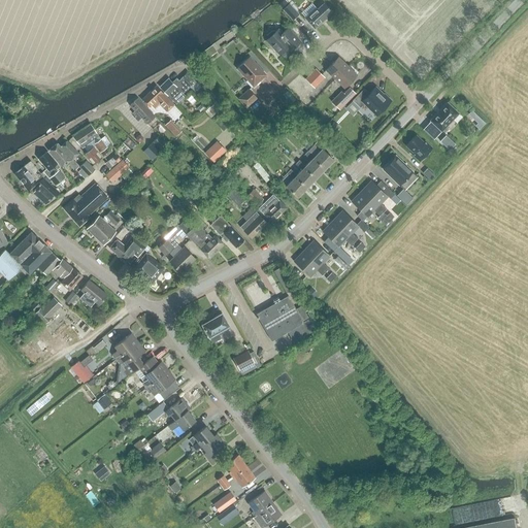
[(282,10),(292,21),(299,14),(289,3),(282,10)]
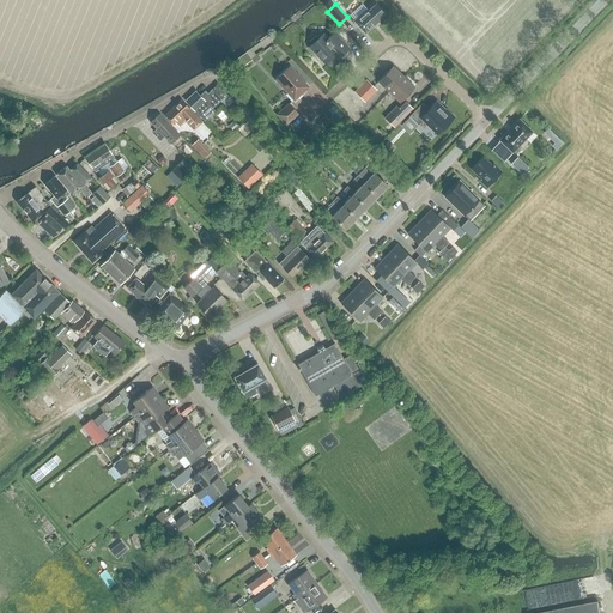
[(365,34),(378,22),(376,20),(383,13),(375,4),(368,11),(366,10),(353,22),(365,34)]
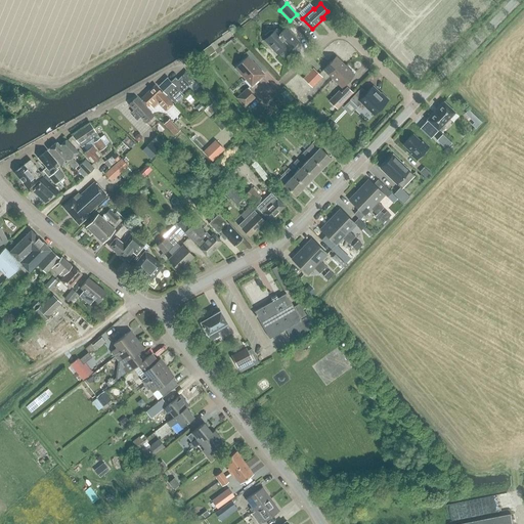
[(277,54),(285,47),(288,51),(298,42),(286,28),(279,33),(275,29),(273,31),(269,31),(266,34),(266,38),(264,40),(277,54)]
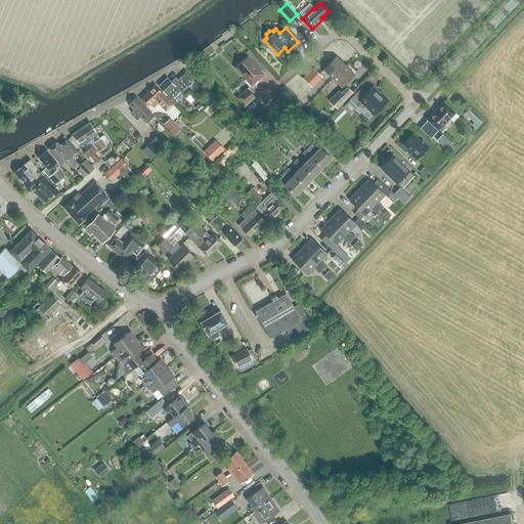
[(322,70),(332,79),(345,66),(336,56),(322,70)]
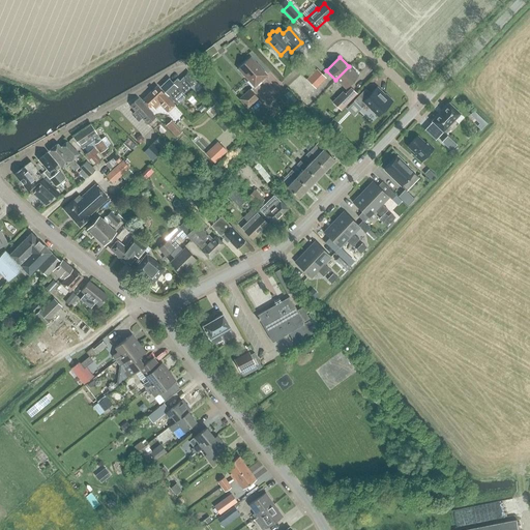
[(238,68),(254,86),(266,76),(249,58),(238,68)]
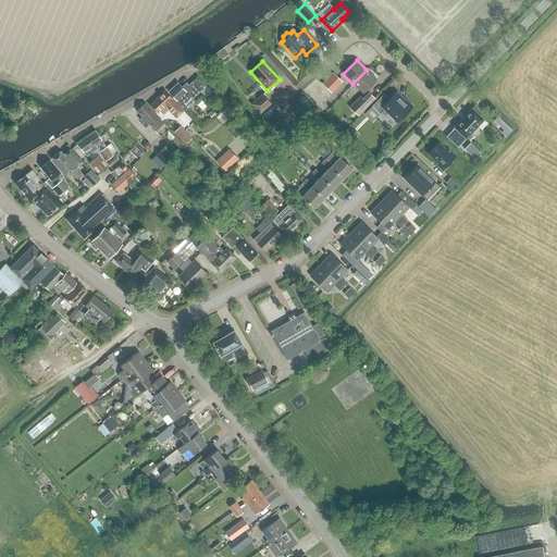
[(375,79),(367,70),(353,84),(362,94),(375,79)]
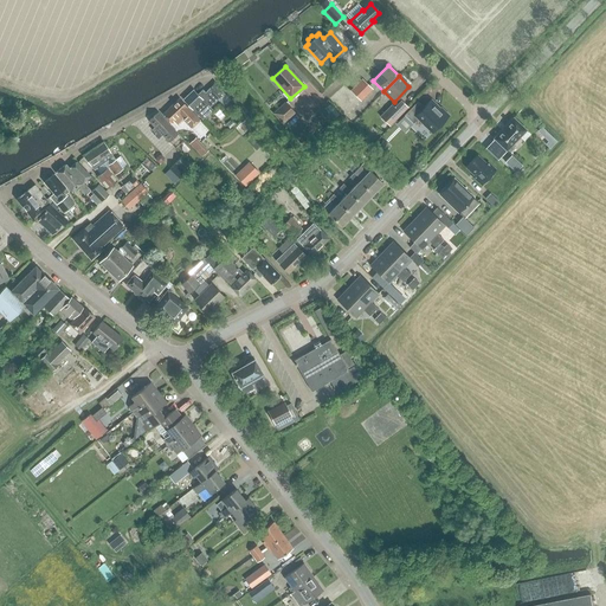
[(361,79),(349,91),(360,102),(373,90),(361,79)]
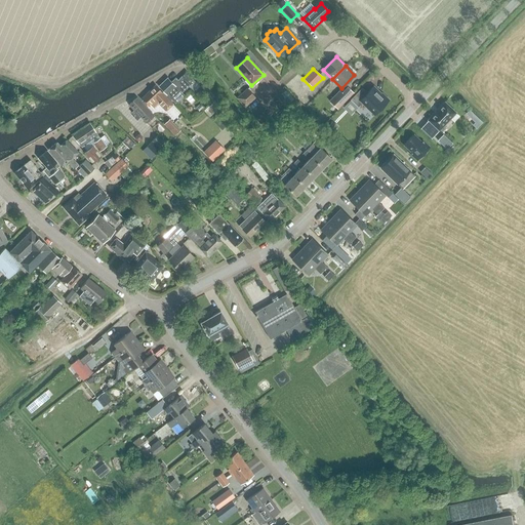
[(187,72),(182,77),(177,80),(174,78),(170,82),(166,78),(158,86),(174,105),(184,96),(180,93),(188,86),(193,92),(199,87),(188,73),(187,72)]
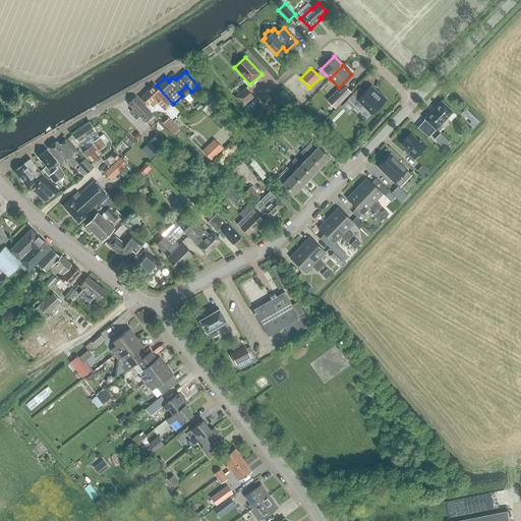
[(164,110),(171,104),(153,84),(138,98),(146,106),(148,104),(151,108),(157,103),(164,110)]
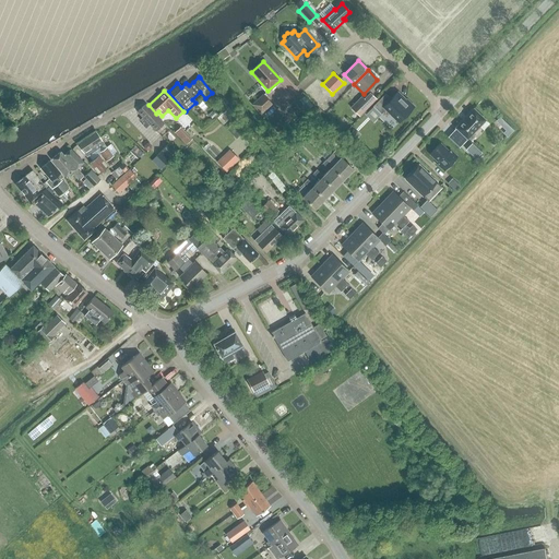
[(363,98),(360,96),(349,108),(359,116),(365,110),(376,98),(369,92),(363,98)]
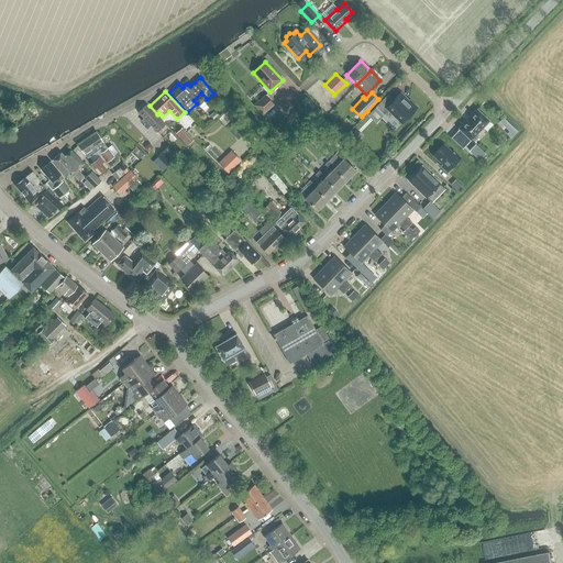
[(388,111),(400,123),(408,114),(409,116),(417,108),(409,100),(408,101),(399,94),(393,100),(387,95),(375,108),(383,116),(388,111)]
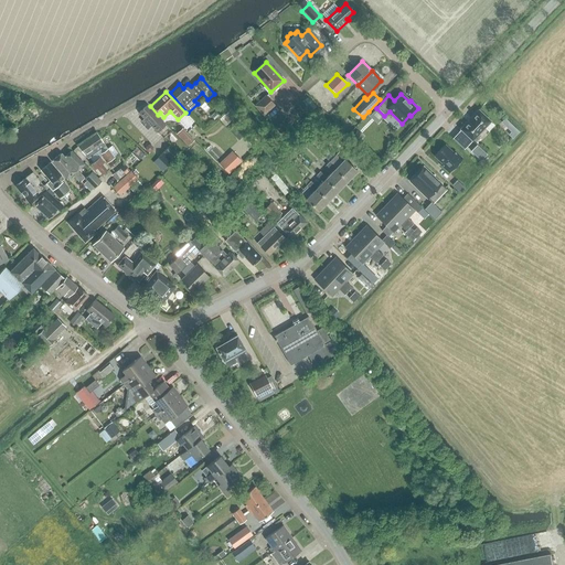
[(274,106),(265,95),(254,106),(263,116),(274,106)]
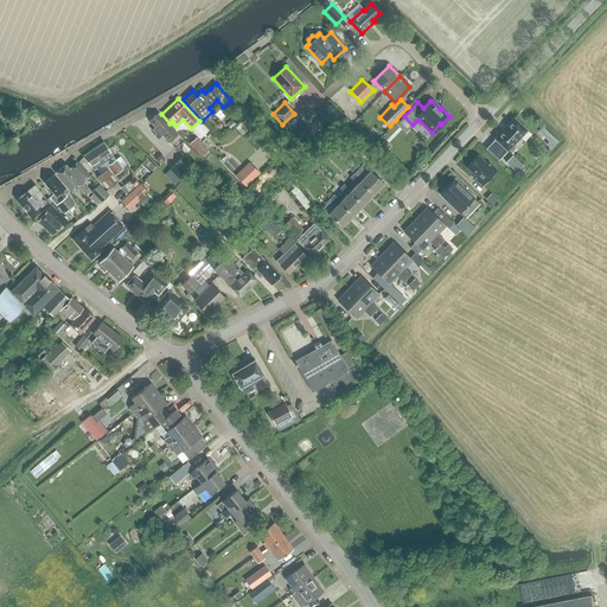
[(168,142),(177,134),(158,113),(148,121),(154,127),(151,131),(155,134),(153,135),(158,140),(159,138),(161,139),(164,138),(168,142)]
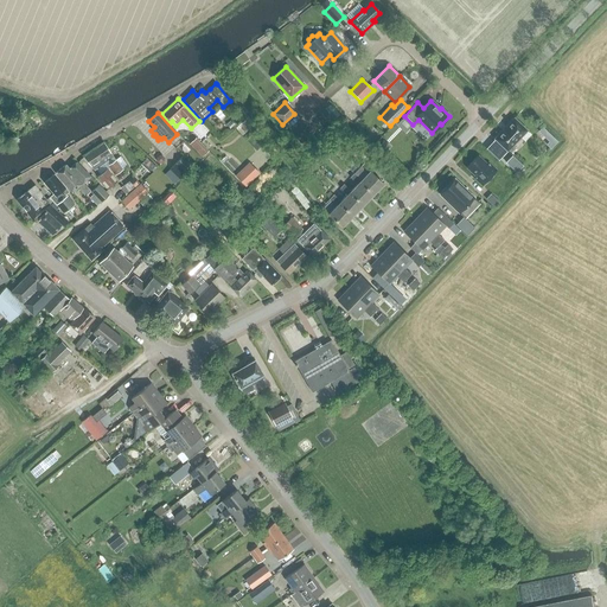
[(526,131),(513,119),(493,139),(506,152),(526,131)]
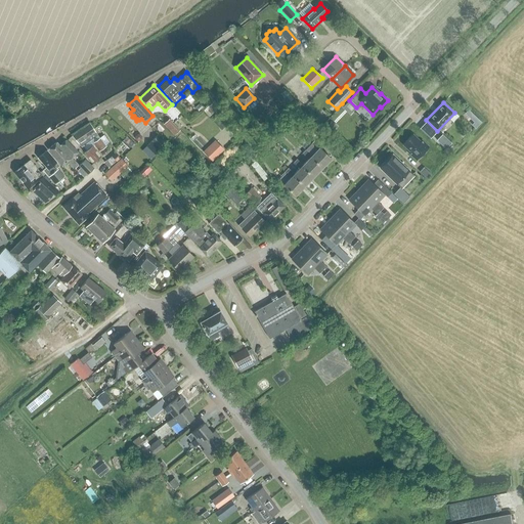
[(200,103),(194,107),(199,113),(204,108),(200,103)]
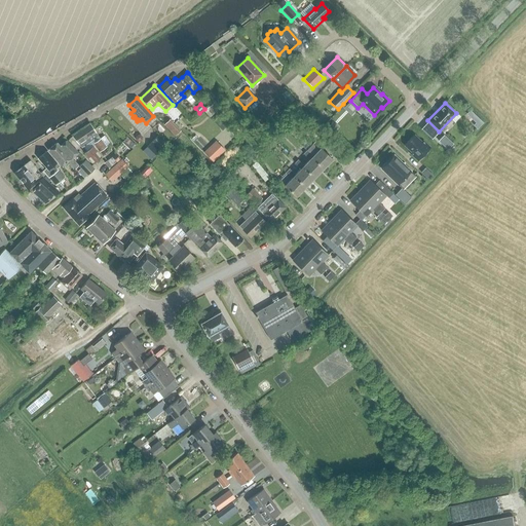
[(175,137),(181,130),(170,119),(163,125),(175,137)]
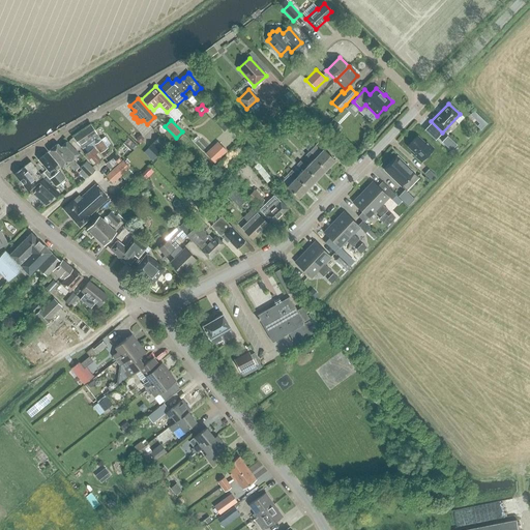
[(100,140),(98,138),(90,125),(72,137),(82,149),(84,147),(87,152),(85,153),(93,165),(104,157),(100,152),(102,151),(107,148),(111,146),(105,137),(100,140)]
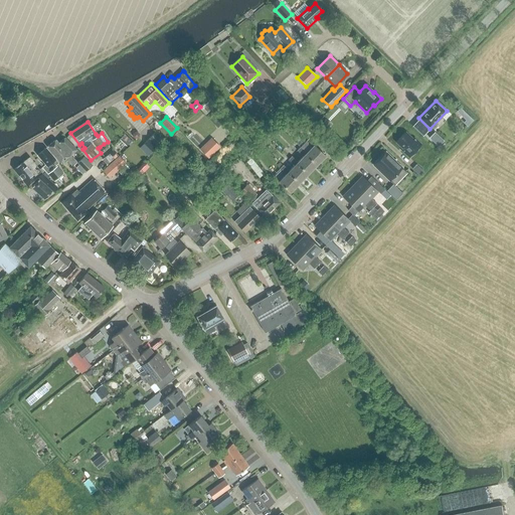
[(444,141),(435,132),(428,138),(438,147),(444,141)]
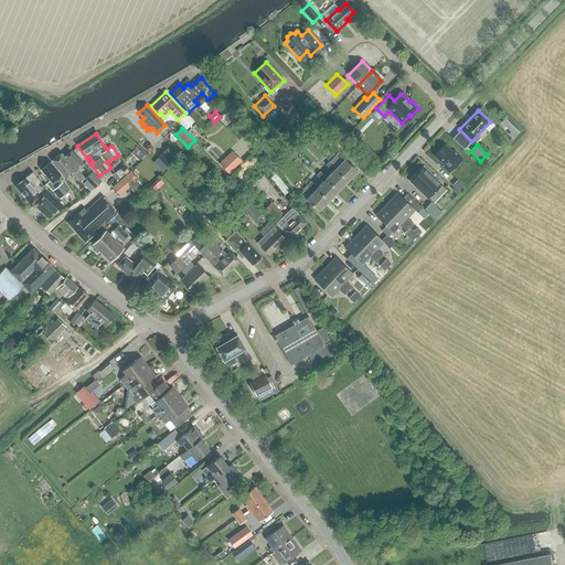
[(180,155),(170,146),(158,158),(168,168),(180,155)]
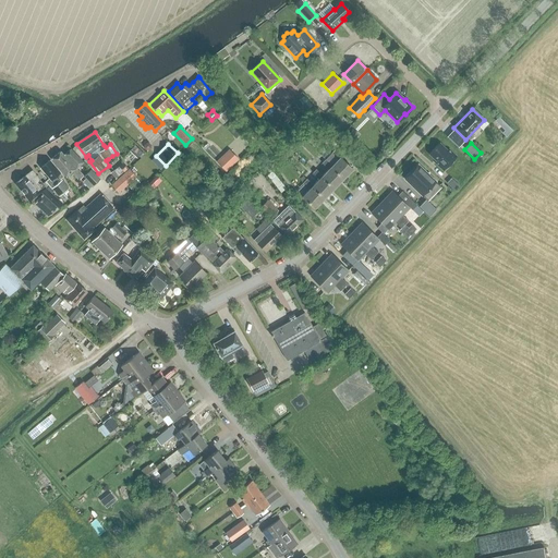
[(447,152),(439,144),(429,154),(437,161),(435,164),(443,170),(456,157),(449,149),(447,152)]
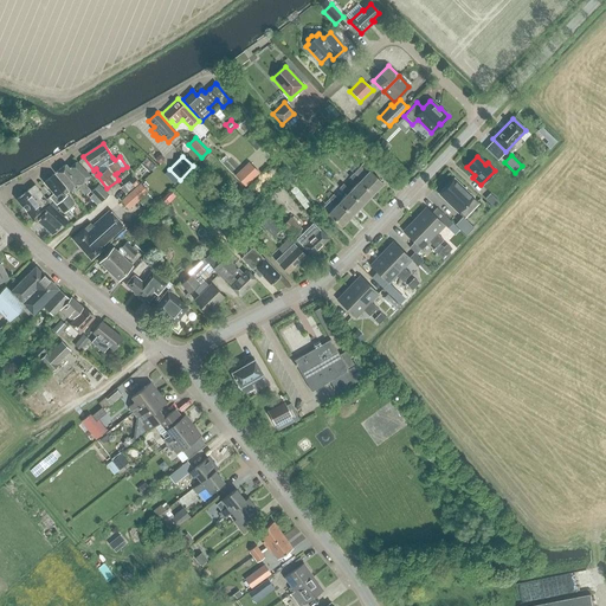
[(155,166),(147,158),(141,163),(150,171),(155,166)]
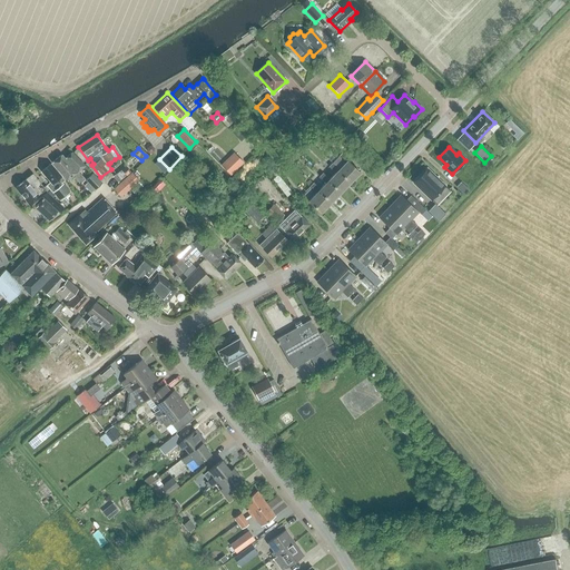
[(81,164),(69,150),(62,157),(61,155),(51,163),(67,182),(72,177),(80,185),(85,179),(78,172),(84,166),(81,164)]
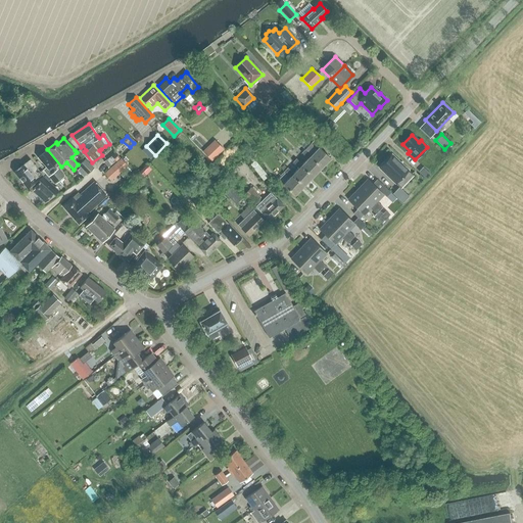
[(223,149),(215,140),(202,151),(210,160),(223,149)]
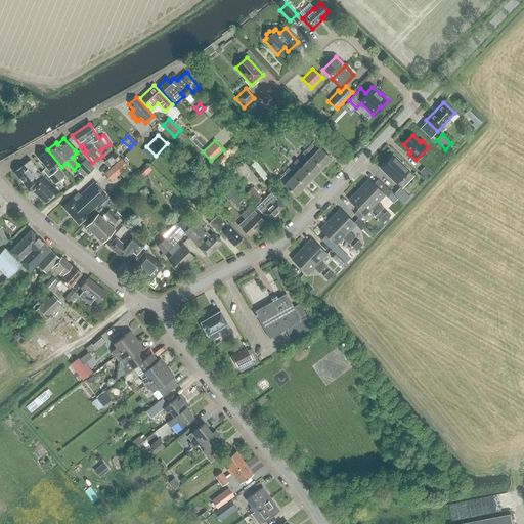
[(316,149),(311,156),(322,167),(331,159),(318,147),(319,146),(313,140),(310,144),(316,149)]
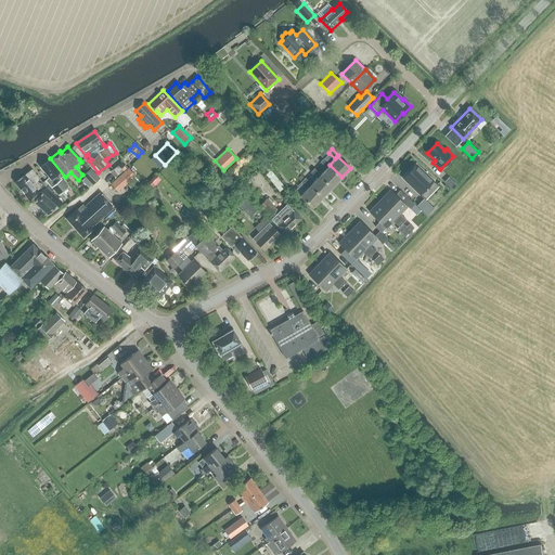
[(341,177),(330,165),(323,158),(320,163),(326,168),(320,175),(332,186),(341,177)]
